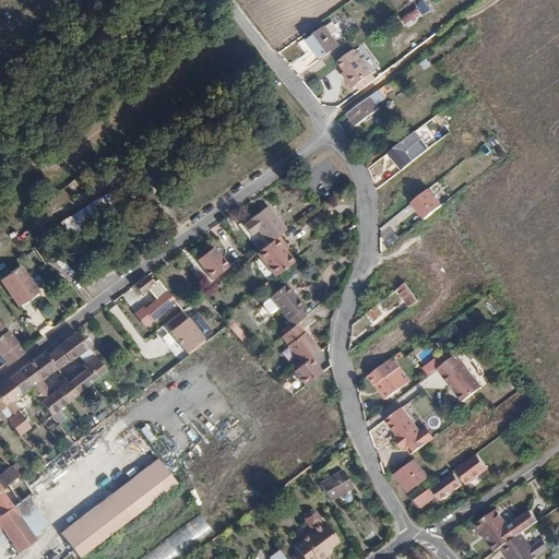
[(420,0),(416,3),(424,14),(431,9),(425,0),(420,0)]
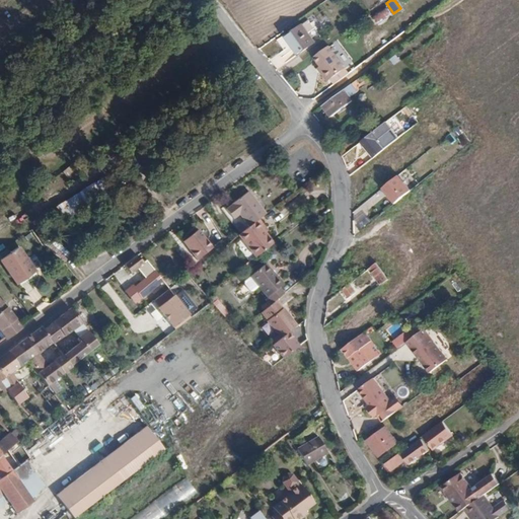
[(386,5),(372,16),(378,24),(392,13),(386,5)]
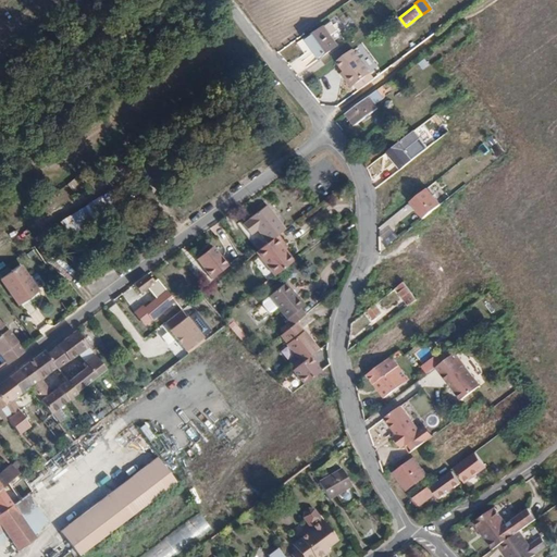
[(331,23),(324,27),(331,36),(337,33),(331,23)]
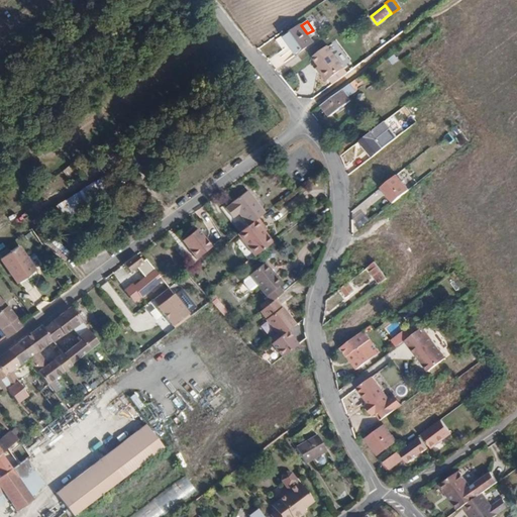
[(301,25),(285,37),(293,48),(297,54),(313,42),(307,33),(301,25)]
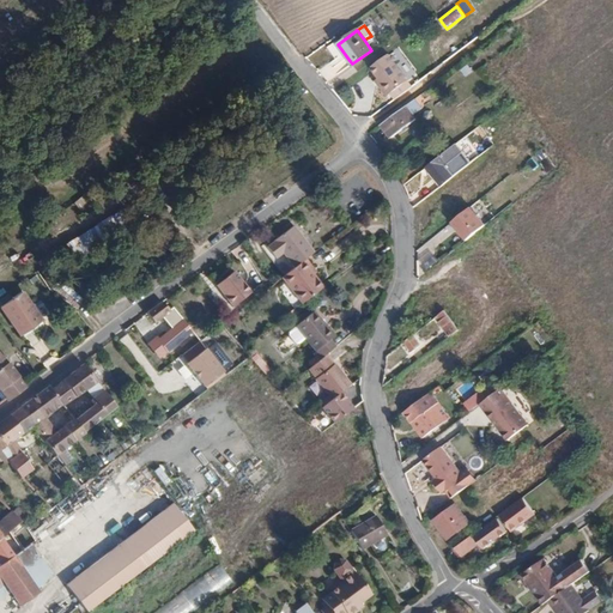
[(347,58),(338,44),(335,42),(328,47),(339,64),(347,58)]
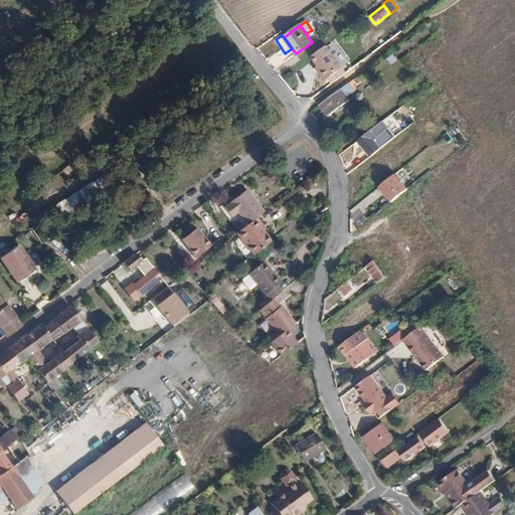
[(326,47),(311,57),(328,79),(342,68),(326,47)]
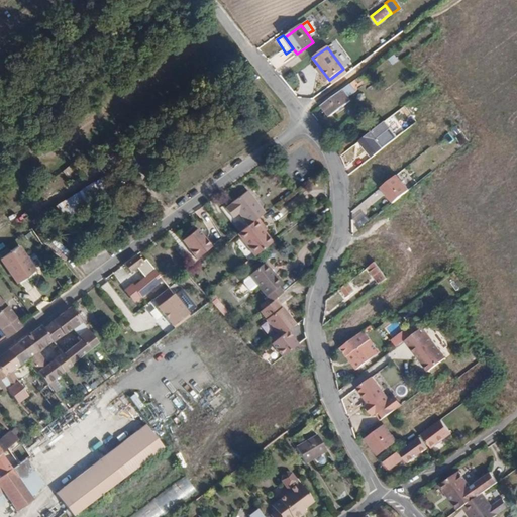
[(338,93),(318,108),(326,119),(349,101),(347,99),(356,92),(350,84),(341,91),(338,93)]
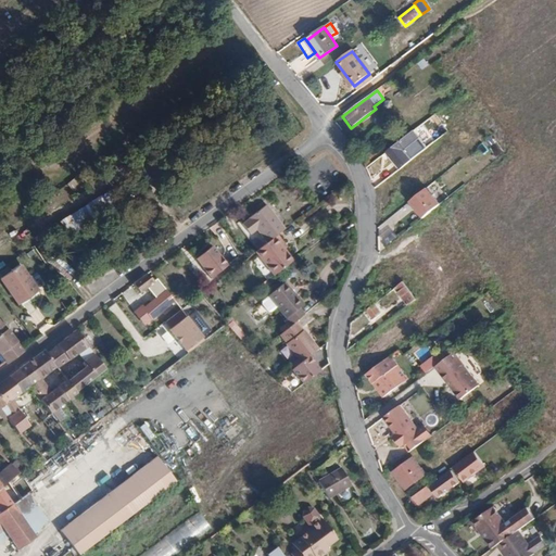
[(413,130),(388,151),(401,168),(412,160),(411,159),(415,155),(408,148),(419,139),(413,130)]
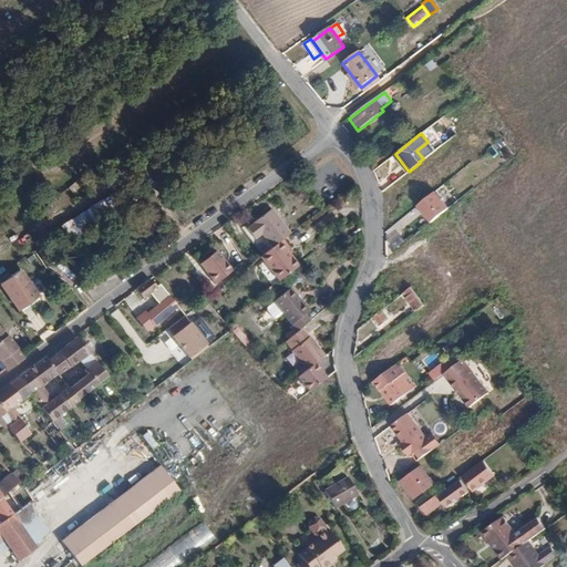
[(435,189),(416,205),(430,223),(450,207),(435,189)]
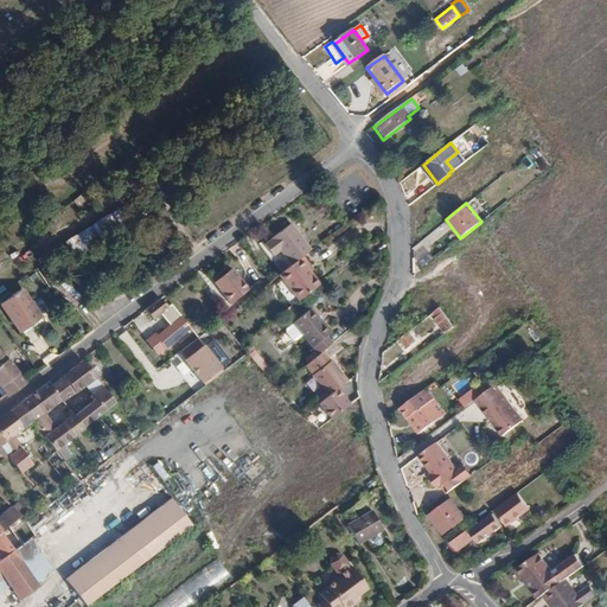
[(64,237),(74,255),(119,232),(110,213),(64,237)]
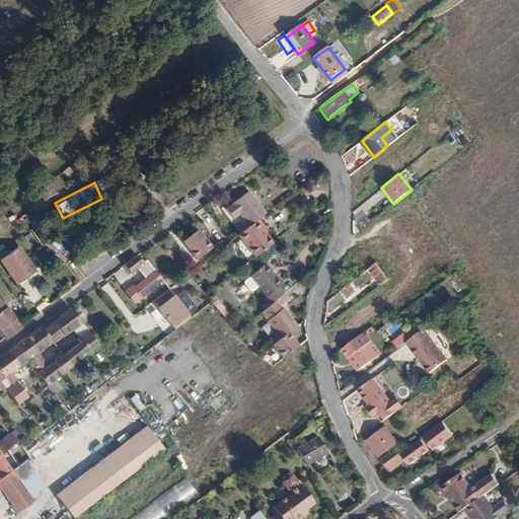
[(239,215),(249,227),(260,220),(266,215),(249,194),(233,206),(234,207),(228,212),(234,220),(239,215)]
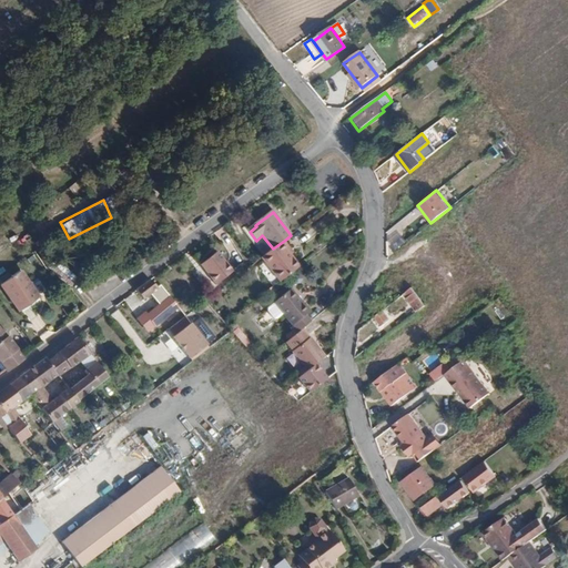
[(273,249),(265,255),(273,266),(291,253),(287,249),(290,247),(284,241),(273,249)]
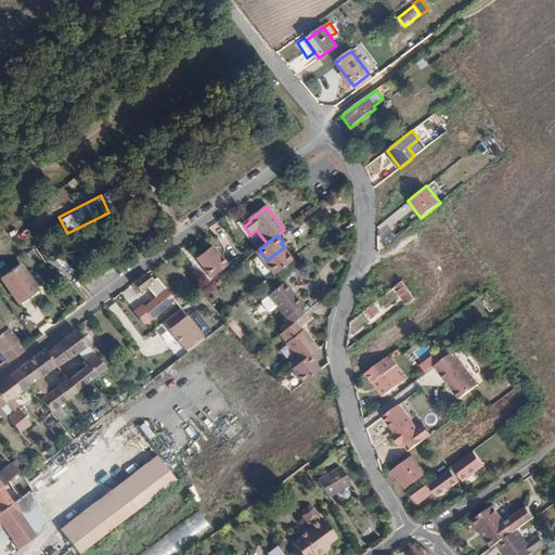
[(213,247),(197,259),(205,268),(203,269),(211,280),(228,267),(213,247)]
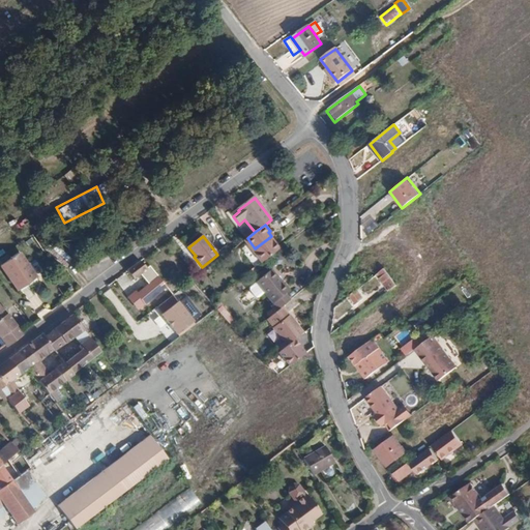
[(271,236),(255,248),(265,261),(281,248),(271,236)]
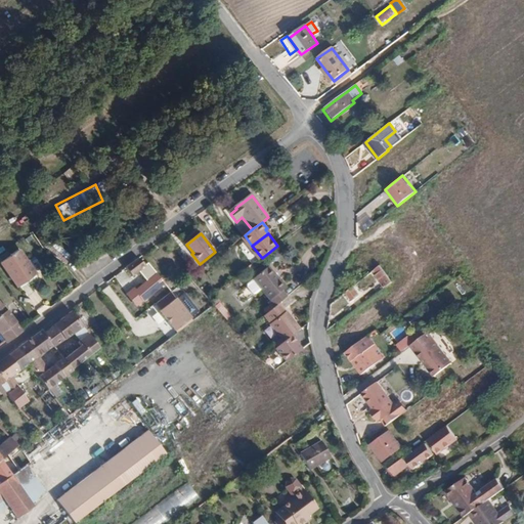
[(193,253),(186,245),(184,246),(191,254),(193,253)]
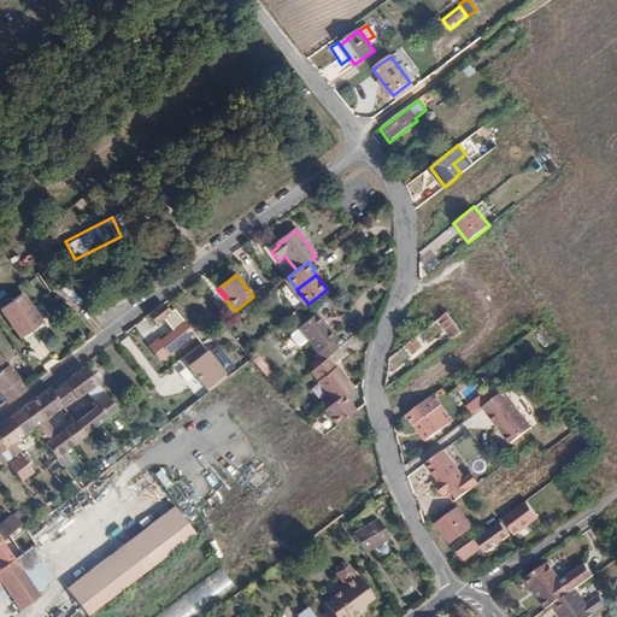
[(40,322),(21,293),(0,307),(19,335),(40,322)]
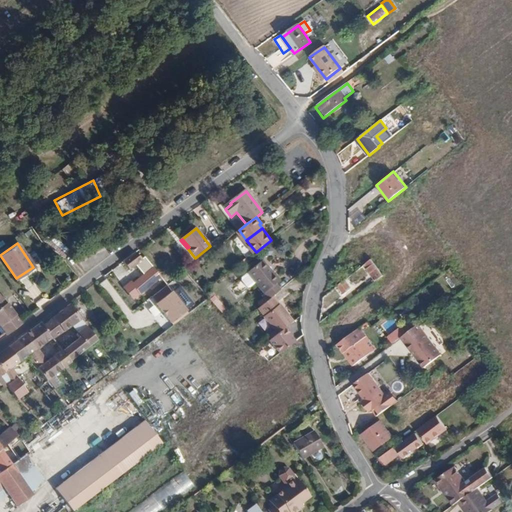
[(141,261),(135,254),(135,253),(123,262),(123,263),(129,270),(141,261)]
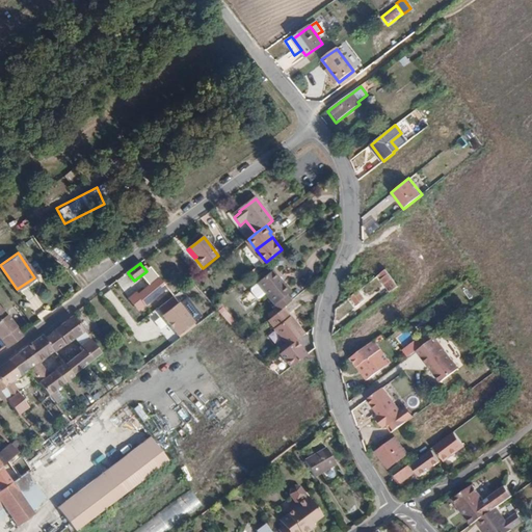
[(379,275),(391,292),(398,287),(399,286),(387,269),(379,275)]
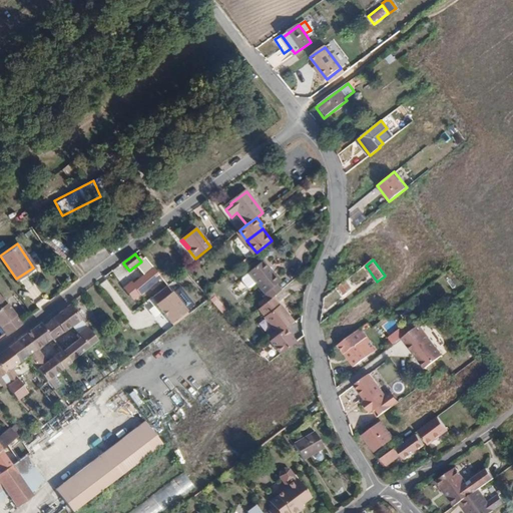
[(280,280),(263,261),(246,273),(269,300),(272,298),(282,290),(276,284),(280,280)]
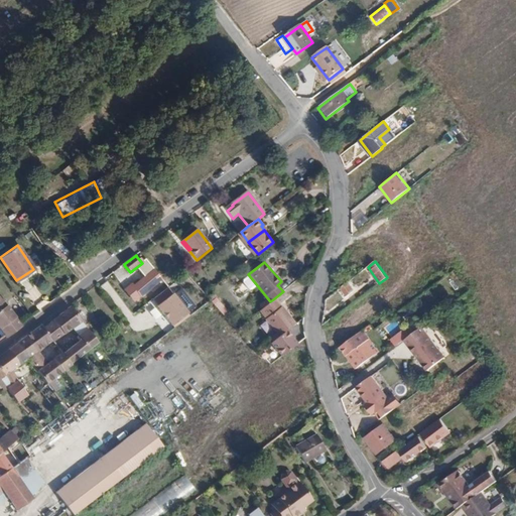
[(114,303),(120,300),(108,281),(103,284),(114,303)]
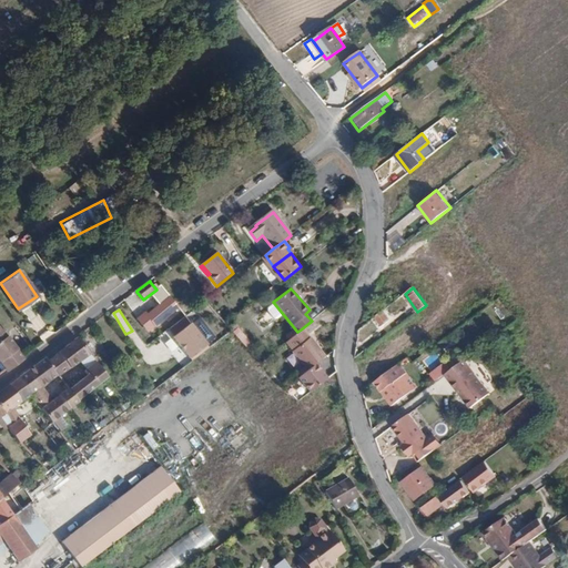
[(383,311),(364,326),(372,336),(386,325),(391,321),(383,311)]
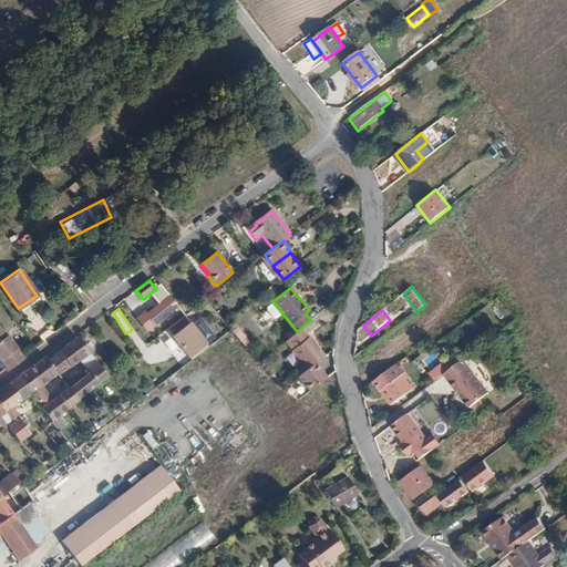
[(189,325),(172,338),(188,359),(206,346),(189,325)]
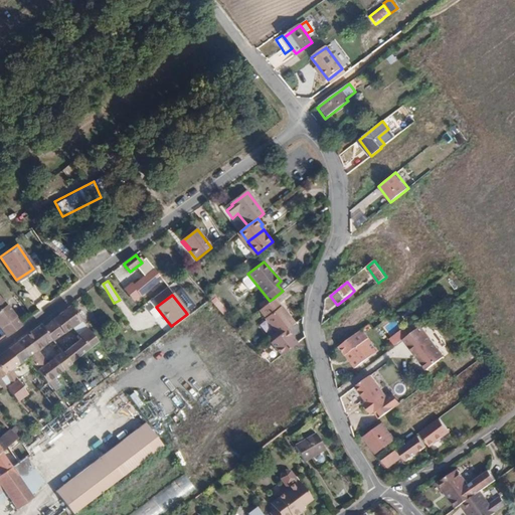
[(21,327),(19,324),(0,297),(0,329),(4,336),(6,338),(21,327)]
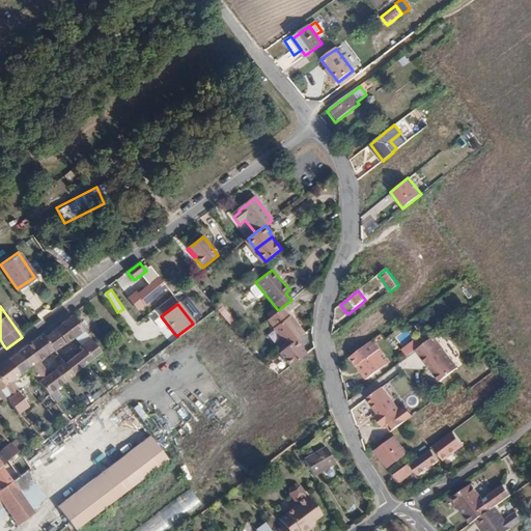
[(278,310),(268,319),(274,328),(273,329),(287,346),(295,341),(303,334),(289,316),(288,317),(281,308),(278,310)]
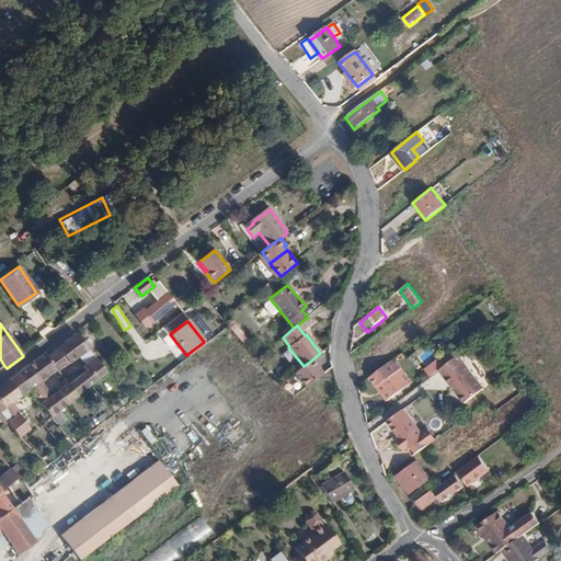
[(105,374),(76,334),(48,357),(58,371),(59,373),(77,359),(87,371),(68,385),(77,397),(105,374)]
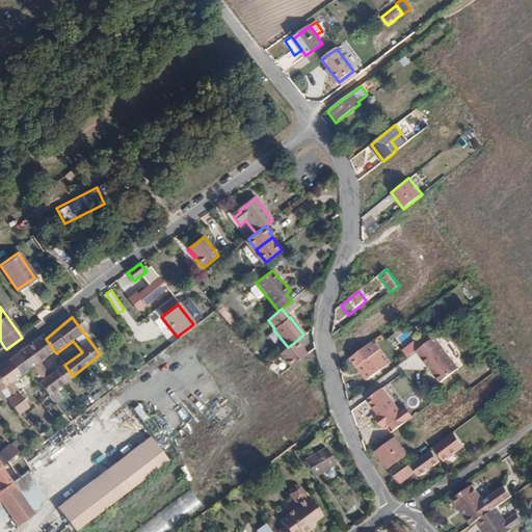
[(193,324),(177,337),(179,340),(194,326),(193,324)]
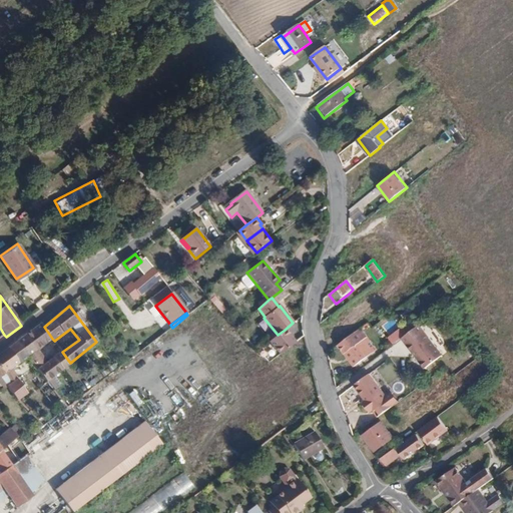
[(416,328),(410,322),(401,329),(406,335),(416,328)]
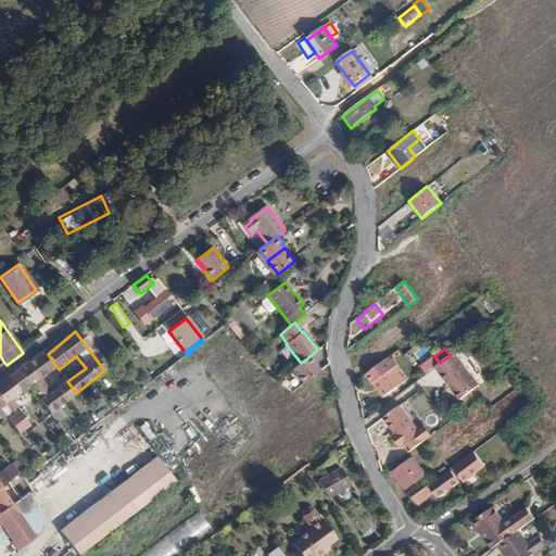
[(58,368),(48,354),(45,350),(19,370),(30,388),(58,368)]
